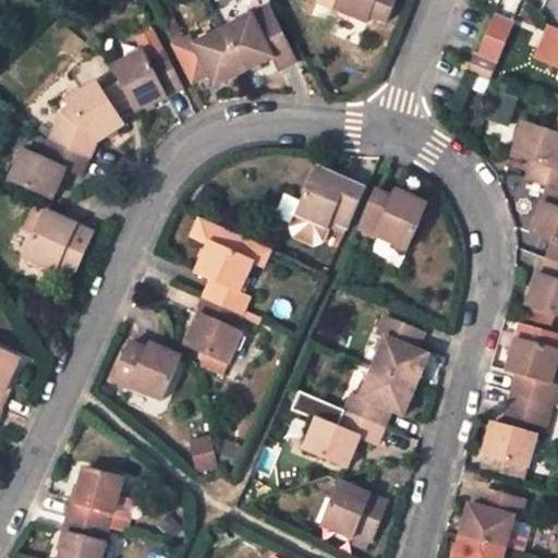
[(385,24),(396,0),(339,0),(336,9),(366,23),(370,16),(385,24)]
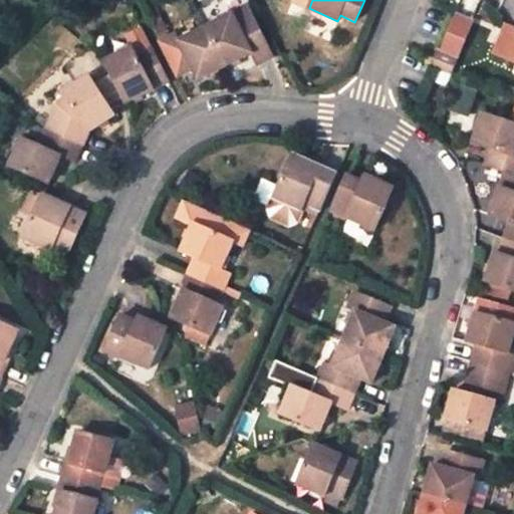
[(241,27),(233,12),(207,26),(227,66),(252,54),(258,65),(274,56),(256,21),(241,27)]
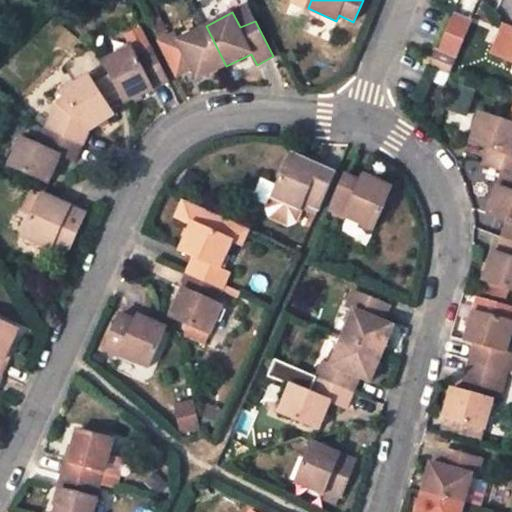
[(457,58),(473,21),(456,14),(440,51),(436,49),(429,65),(450,73),(457,58)]
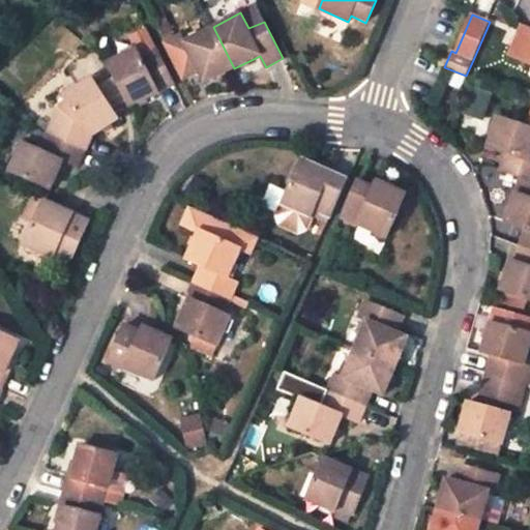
[(175,36),(166,18),(156,22),(166,41),(175,36)]
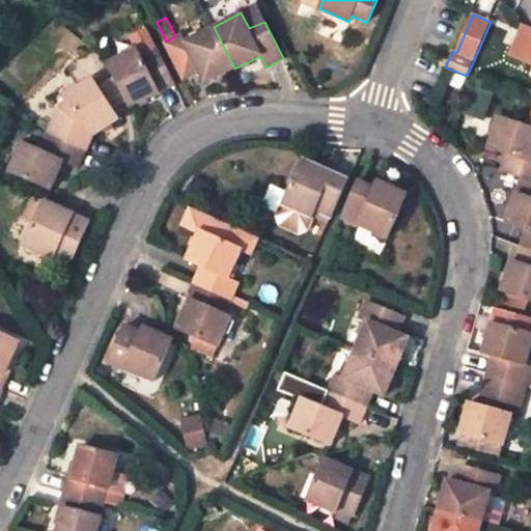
[(530,62),(530,27),(525,25),(511,55),(530,62)]
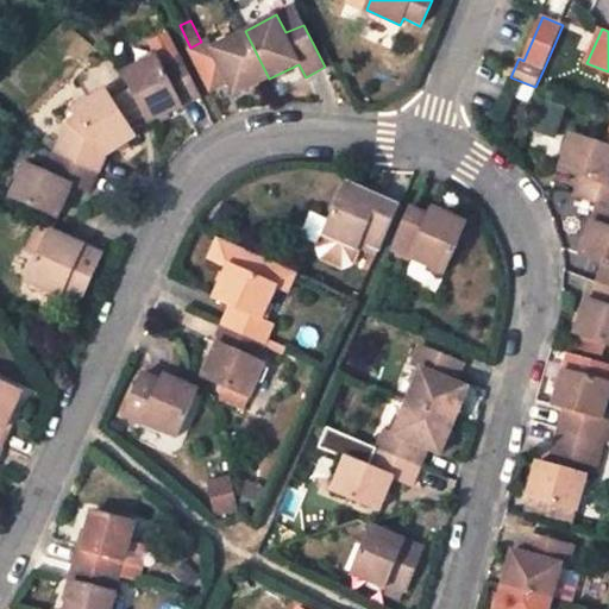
[(245,31),(209,46),(206,39),(201,42),(190,48),(213,90),(228,82),(234,94),(269,79),(245,31)]
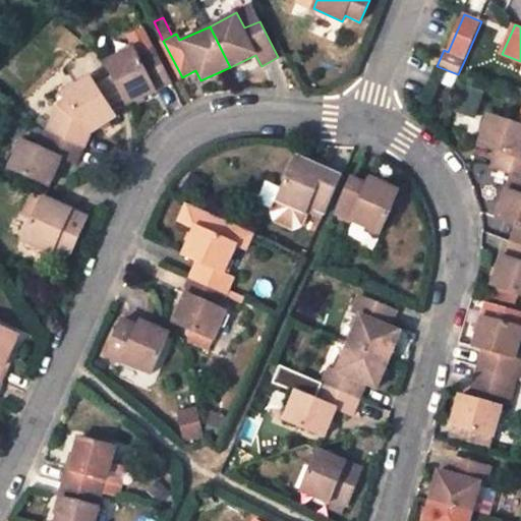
[(138,54),(134,48),(108,61),(127,103),(172,82),(155,47),(138,54)]
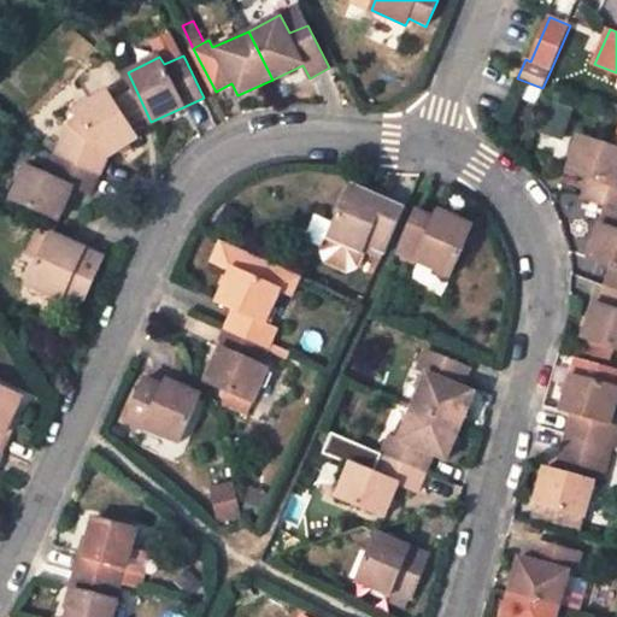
[(77,111),(82,118),(70,127),(57,154),(100,175),(109,158),(137,137),(109,92),(77,111)]
